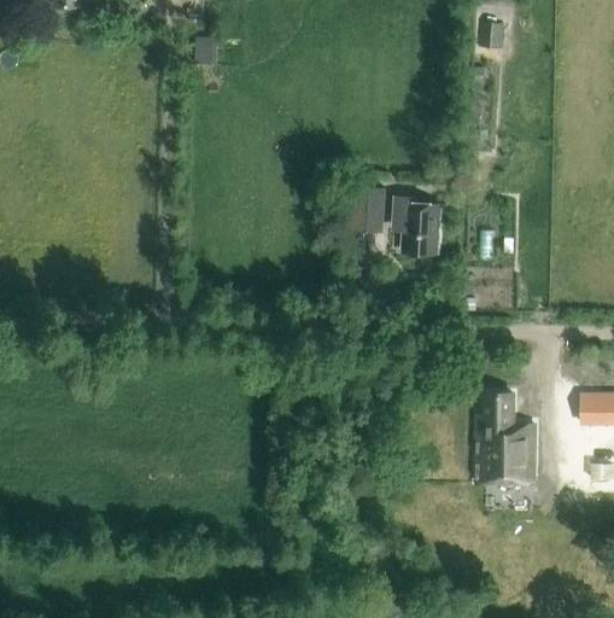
[(484,22),(483,47),(506,48),(507,24),(484,22)]
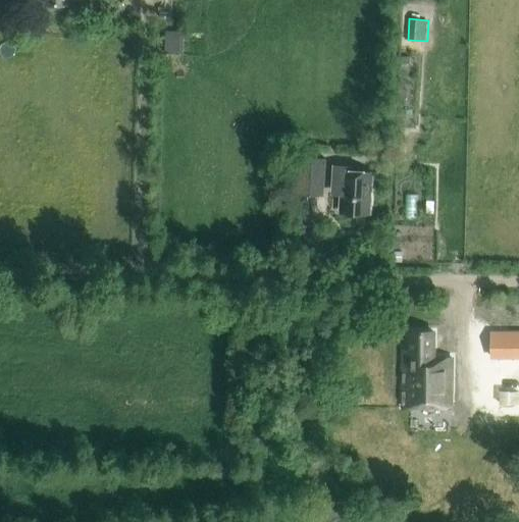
[(173,50),(191,50),(191,28),(173,28),(173,50)]
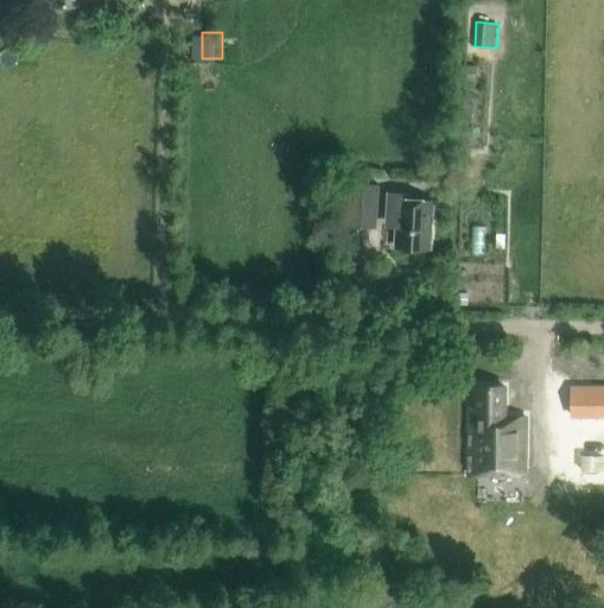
[(377,228),(381,187),(343,183),(339,226),(377,228)]
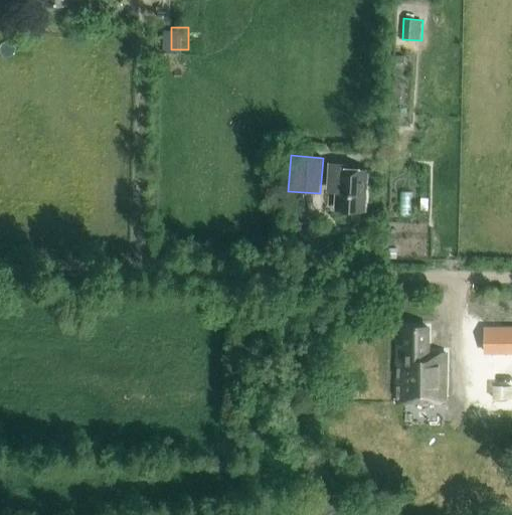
[(334,164),(332,184),(332,193),(340,193),(339,209),(367,211),(369,171),(354,170),(355,166),(334,164)]
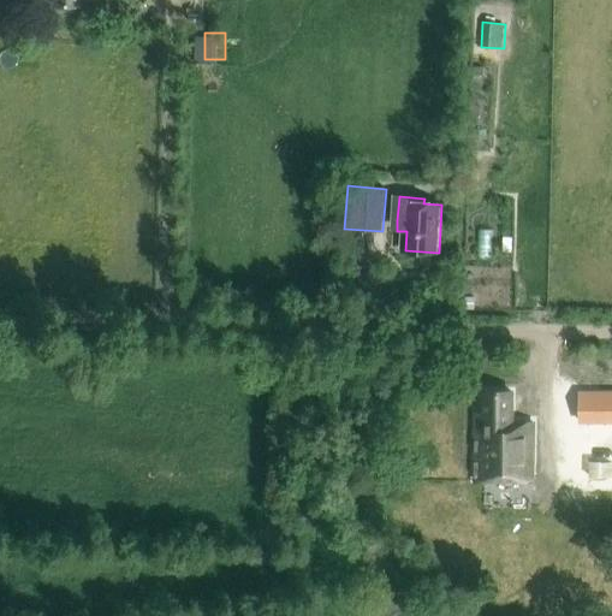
[(533,480),(534,421),(514,421),(515,394),(486,394),(486,415),(479,415),(479,480),(533,480)]
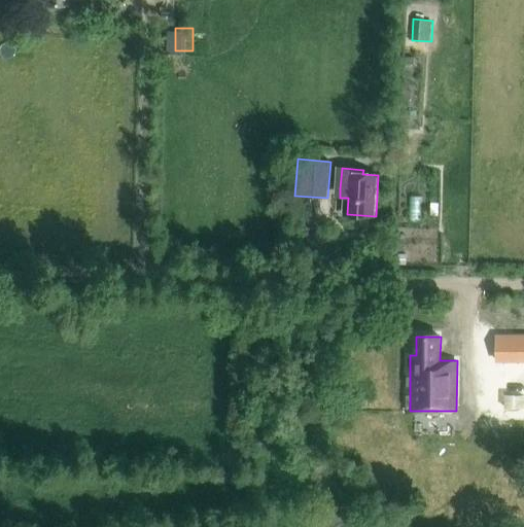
[(523,359),(513,360),(513,418),(523,417),(523,395),(520,390),(523,390),(523,359)]
